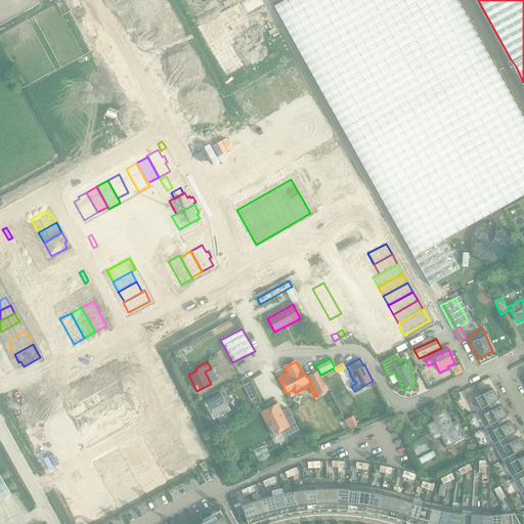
[(452,372),(454,376),(462,373),(459,364),(454,366),(456,370),(452,372)]
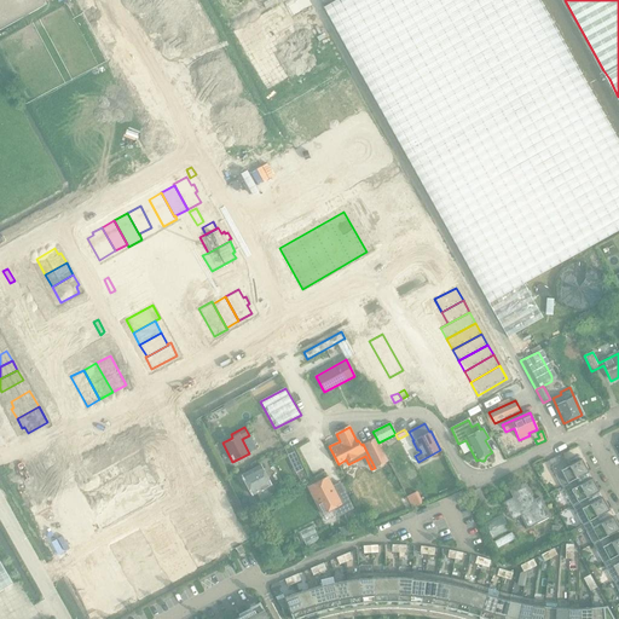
[(376,438),(363,444),(375,468),(388,461),(382,450),(379,443),(376,438)]
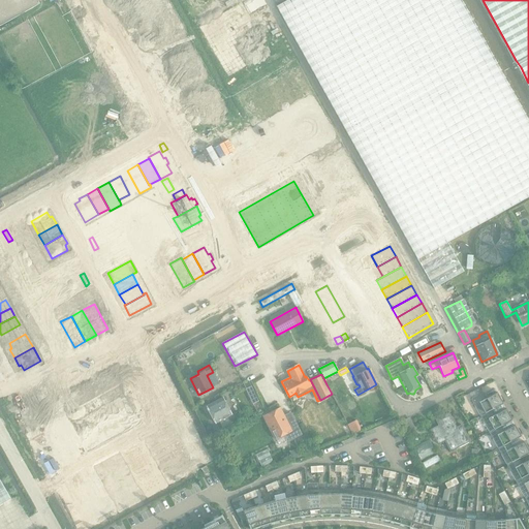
[(80,413),(70,418),(88,448),(105,439),(119,432),(136,422),(119,391),(111,396),(110,393),(100,398),(102,401),(88,408),(86,406),(78,410),(80,413)]
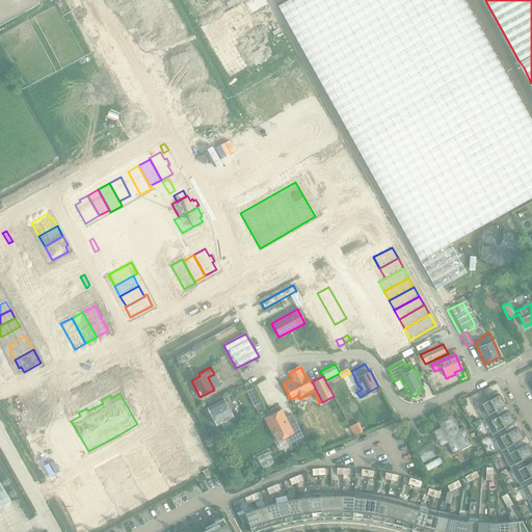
[(485,395),(474,401),(482,418),(495,411),(506,405),(500,395),(488,400),(485,395)]
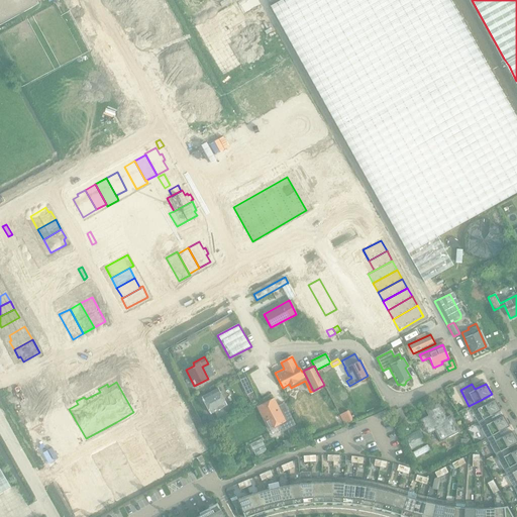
[(218,389),(201,397),(210,414),(214,411),(218,419),(226,415),(222,407),(226,405),(218,389)]
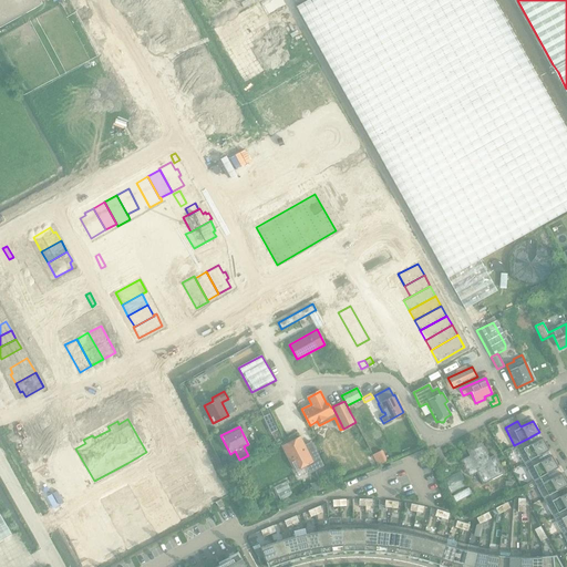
[(300,435),(282,444),(296,471),(306,465),(308,470),(309,472),(309,473),(323,465),(322,462),(311,441),(305,443),(300,435)]
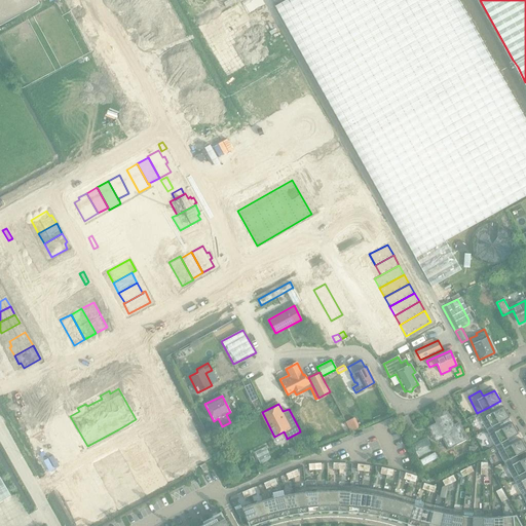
[(492,412),(489,407),(477,413),(486,429),(498,423),(509,417),(503,407),(492,412)]
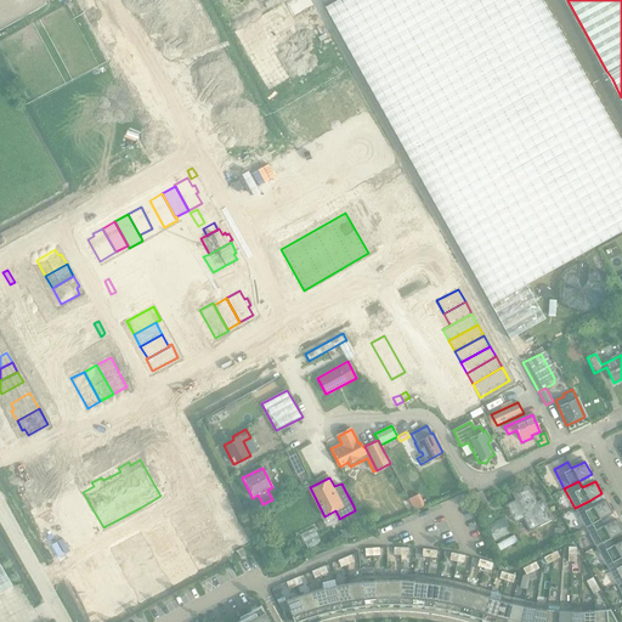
[(552,521),(541,501),(536,503),(527,486),(512,495),(514,501),(505,505),(514,524),(522,520),(529,532),(552,521)]
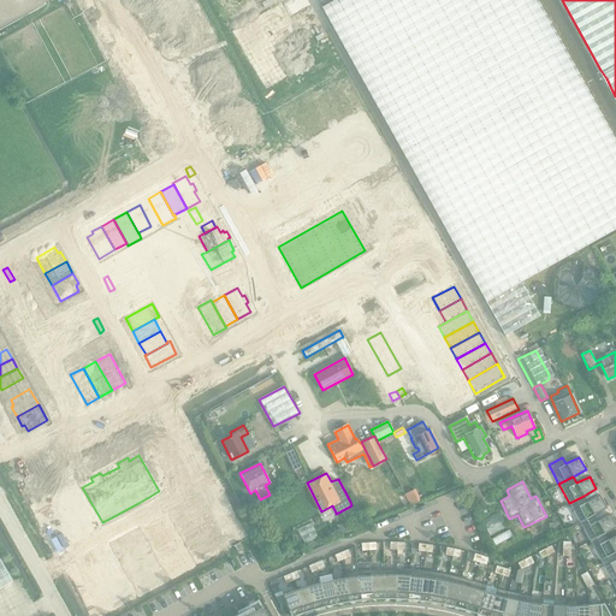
[(404,495),(410,504),(420,499),(414,490),(404,495)]
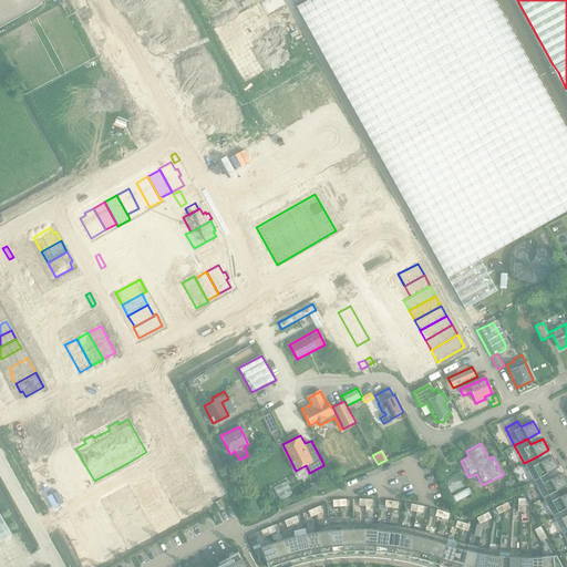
[(540,462),(537,456),(524,463),(533,481),(546,473),(546,474),(558,467),(552,455),(540,462)]
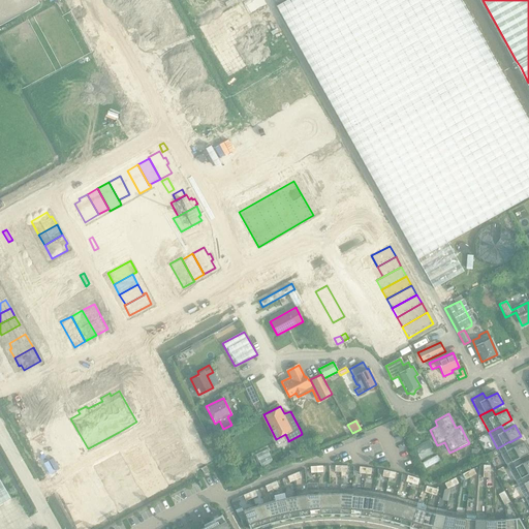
[(169,426),(147,438),(151,447),(175,434),(169,426)]
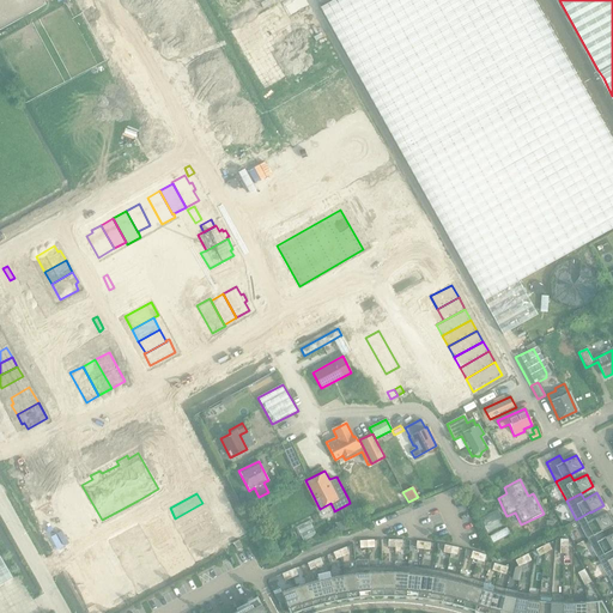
[(202,503),(175,519),(181,527),(207,513),(202,503)]
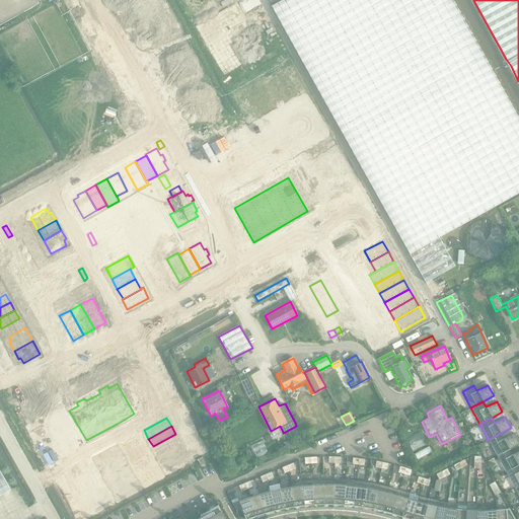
[(421,432),(406,439),(414,453),(429,445),(421,432)]
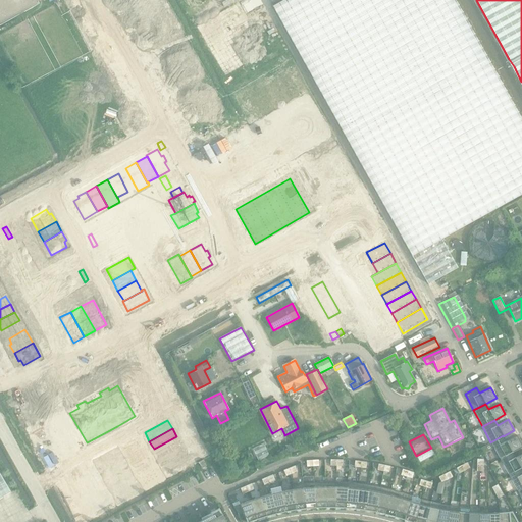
[(506,441),(503,436),(503,435),(490,442),(500,459),(512,452),(521,447),(521,445),(517,435),(506,441)]
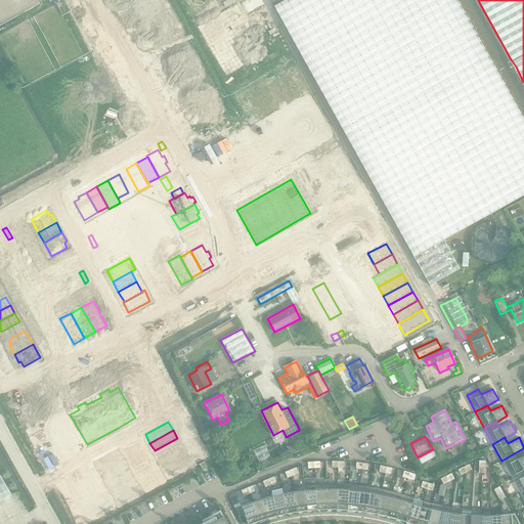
[(177,438),(155,450),(159,459),(181,446),(177,438)]
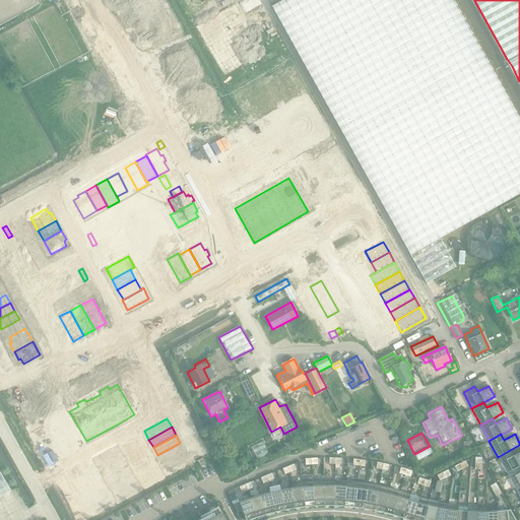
[(180,443),(157,455),(163,463),(185,451),(180,443)]
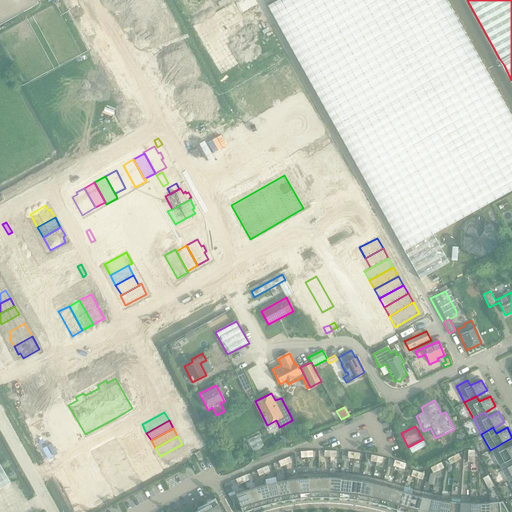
[(113,440),(91,452),(97,463),(119,451),(113,440)]
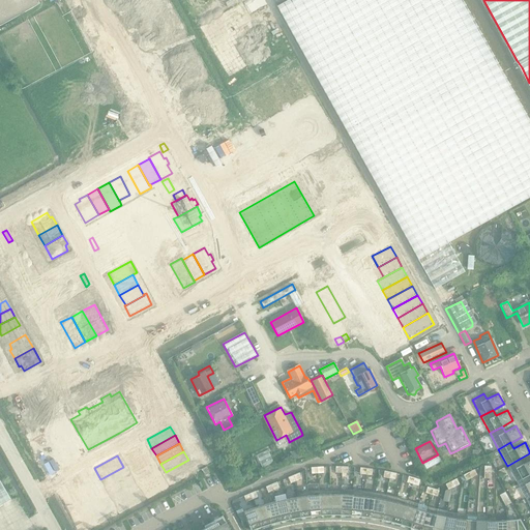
[(421,465),(425,471),(441,463),(437,457),(421,465)]
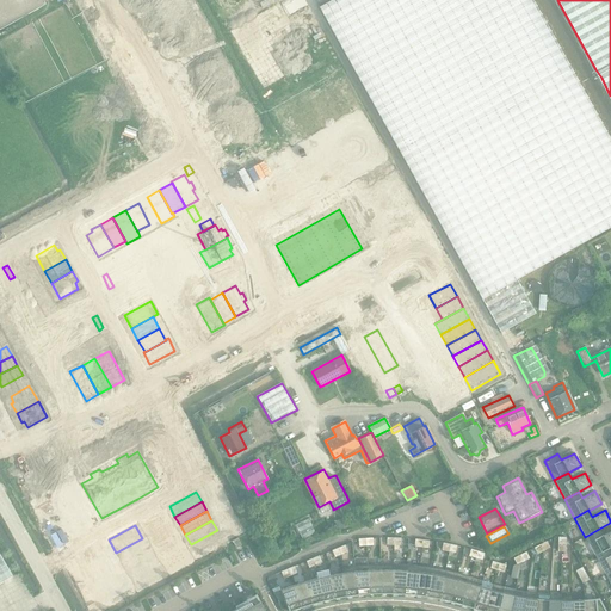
[(610,530),(603,536),(599,529),(585,537),(596,555),(609,548),(610,548),(610,547),(610,530)]
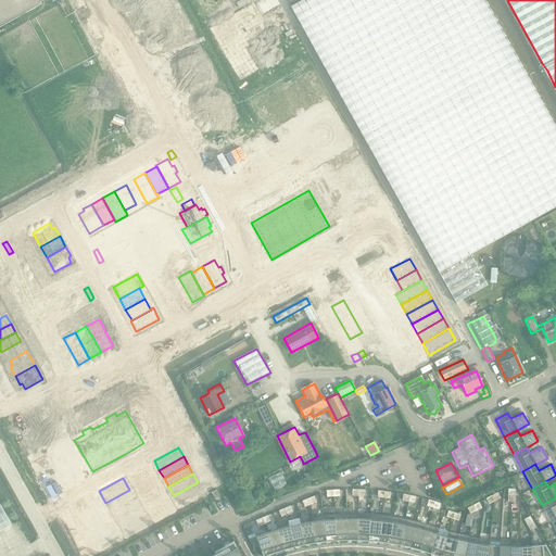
[(198,482),(174,495),(178,504),(202,491),(198,482)]
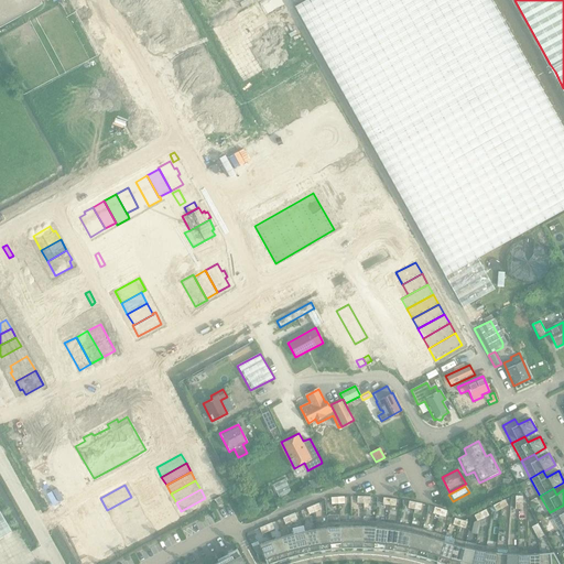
[(131,497),(107,510),(114,521),(138,508),(131,497)]
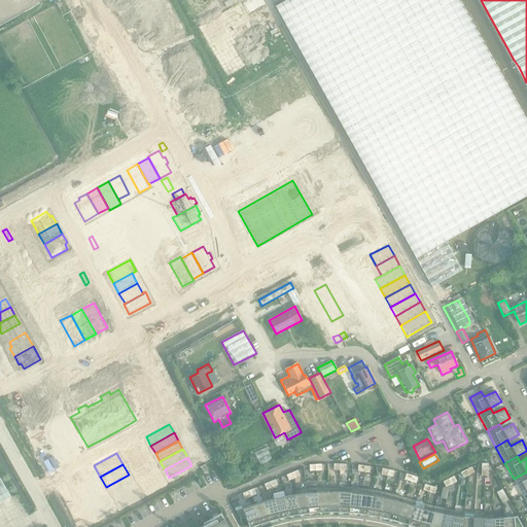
[(475,472),(471,466),(466,469),(469,476),(475,472)]
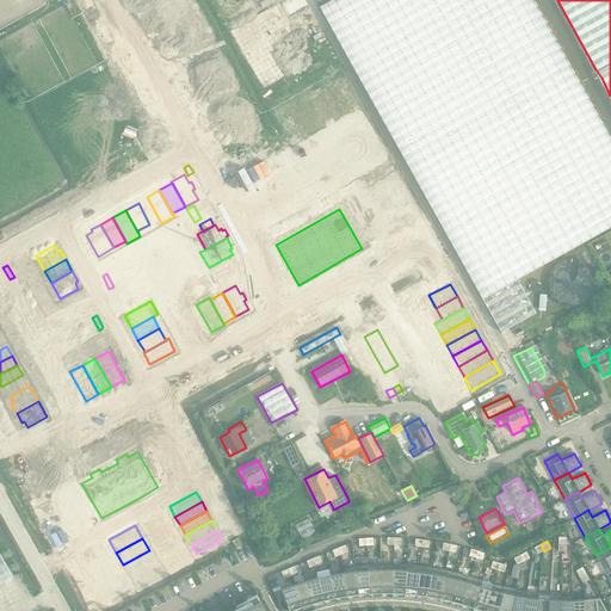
[(349,551),(346,544),(339,548),(341,555),(349,551)]
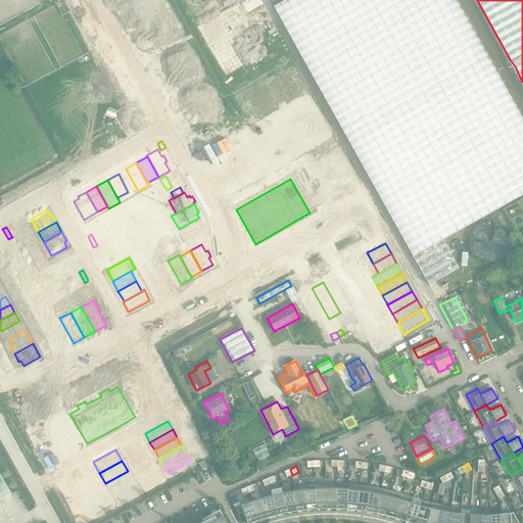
[(457,469),(460,474),(466,472),(463,466),(457,469)]
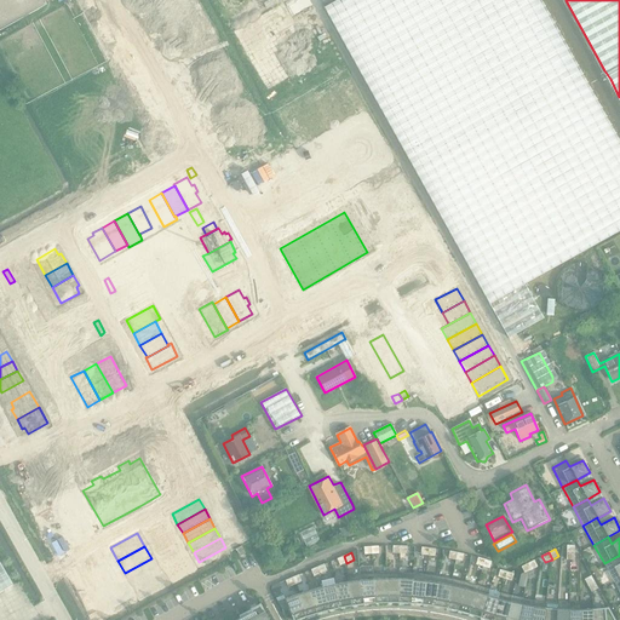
[(337,558),(340,566),(346,563),(344,556),(337,558)]
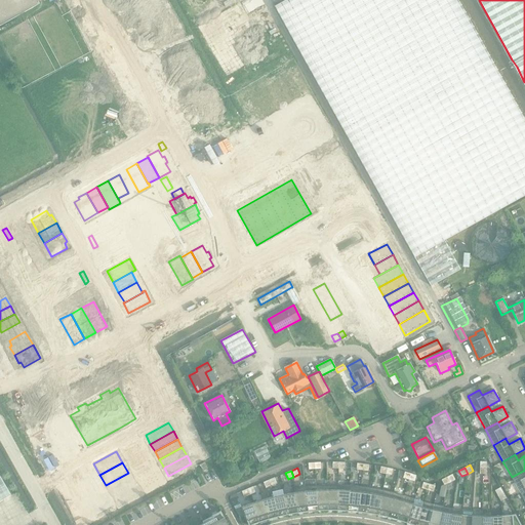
[(524,473),(524,471),(523,471),(512,477),(520,493),(524,490),(524,473)]
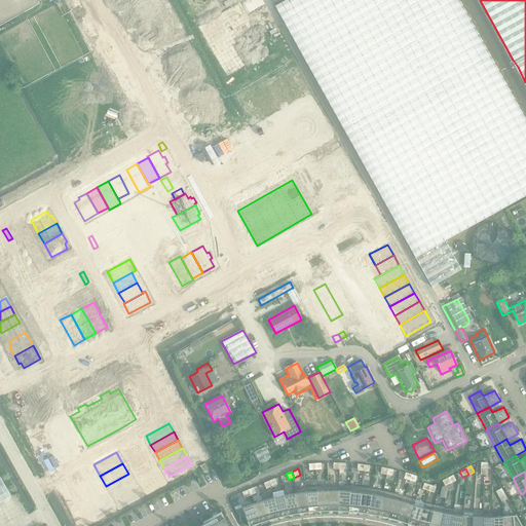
[(128,474),(106,486),(112,497),(134,485),(128,474)]
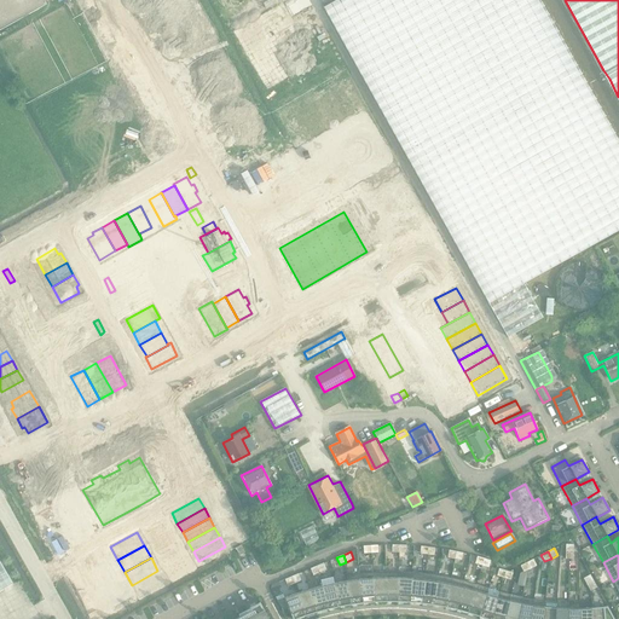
[(0,618),(0,594),(15,585),(0,561),(0,618)]
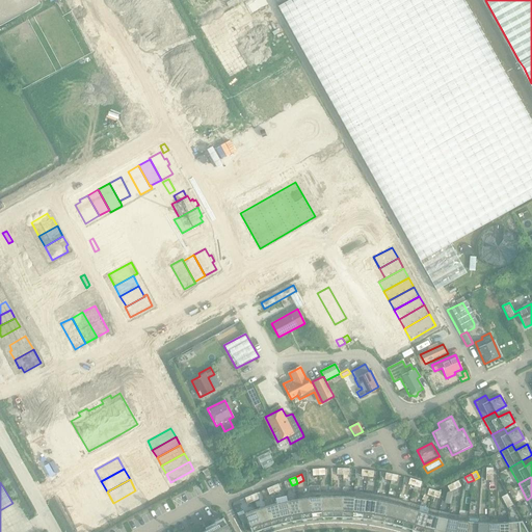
[(282,489),(278,483),(272,486),(275,493),(282,489)]
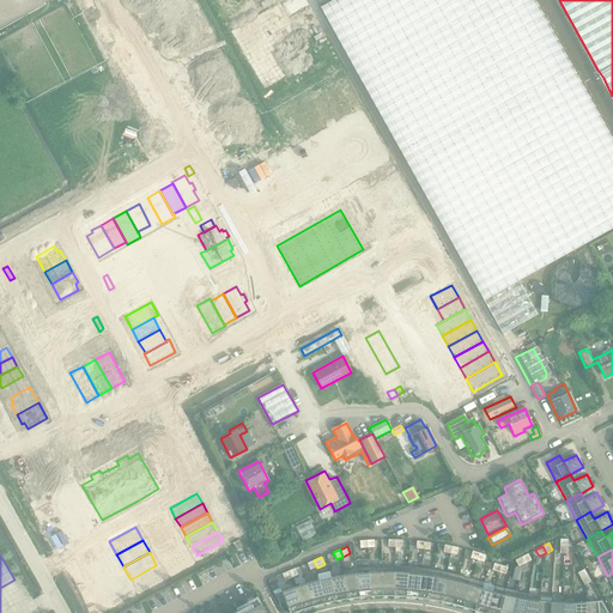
[(515,560),(519,568),(525,564),(522,557),(515,560)]
